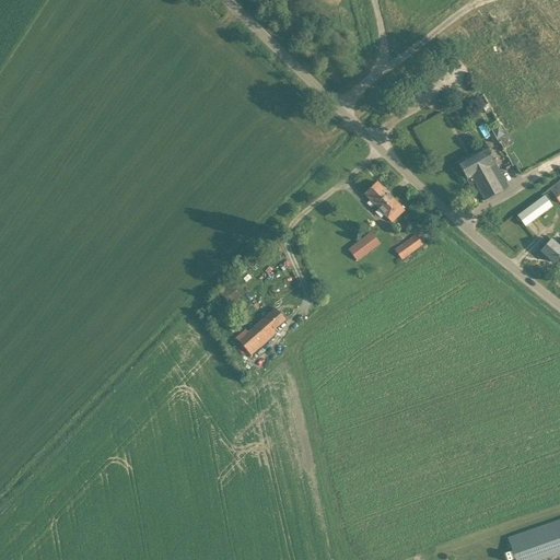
[(487,147),(467,158),(457,163),(467,179),(466,179),(469,186),(475,184),(485,201),(509,187),(487,147)]
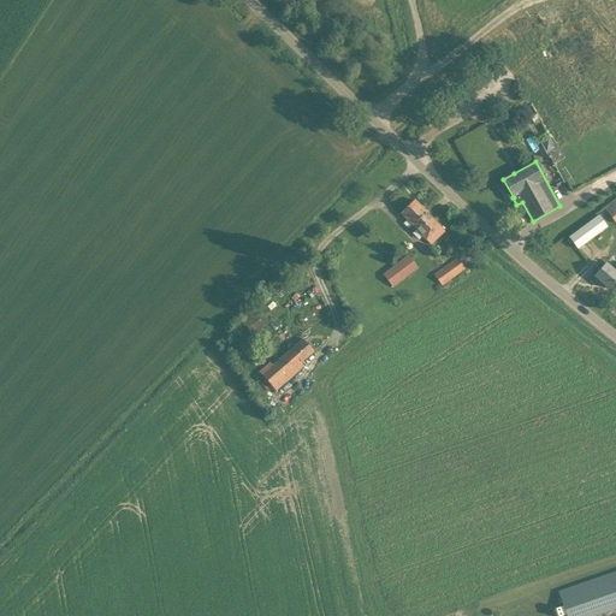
[(444,231),(415,200),(401,213),(431,244),(444,231)]
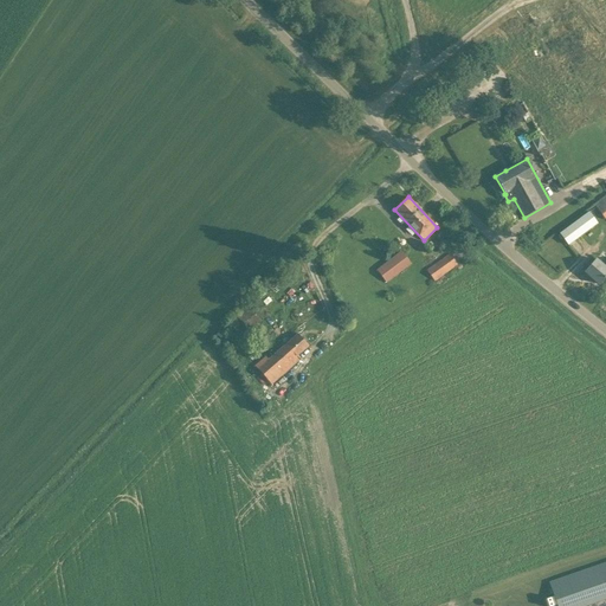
[(605,220),(605,219),(605,199),(595,207),(605,220)]
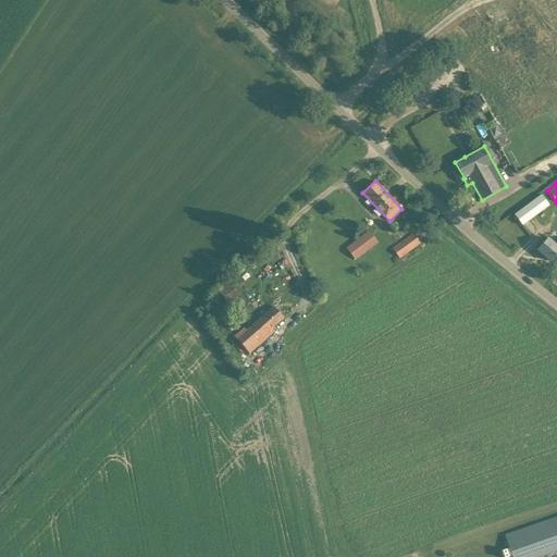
[(522,226),(549,207),(541,195),(515,214),(522,226)]
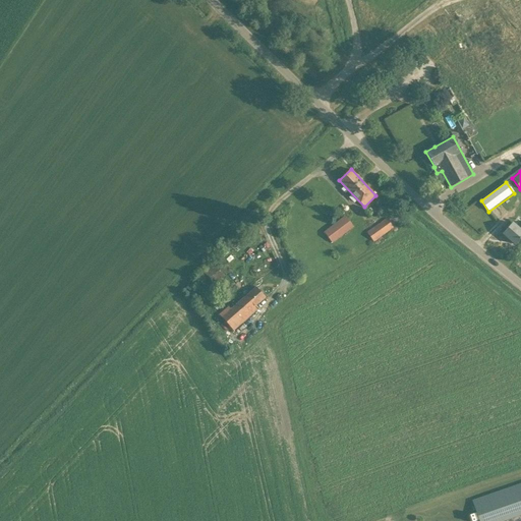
[(346,216),(340,221),(325,232),(333,243),(349,230),(346,228),(351,224),(346,216)]
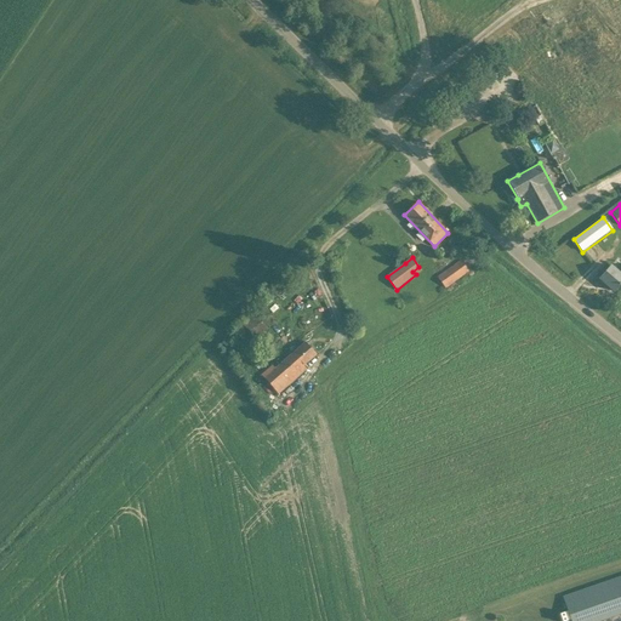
[(459,278),(468,271),(461,261),(451,268),(438,277),(439,279),(445,288),(459,278)]
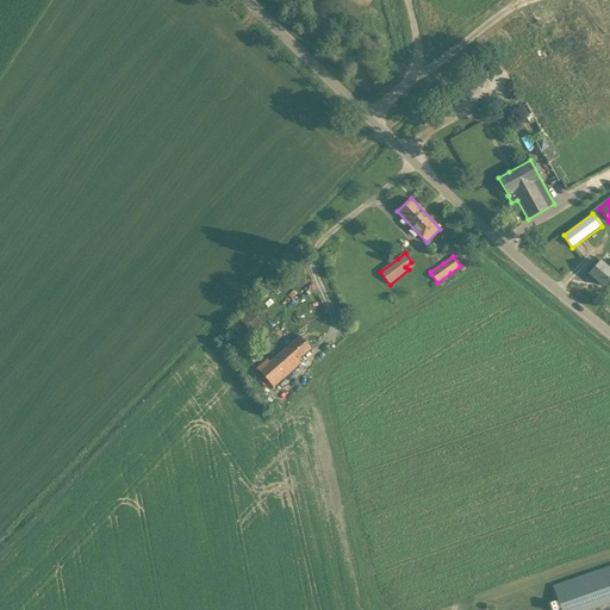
[(609,265),(608,267),(601,260),(589,274),(603,286),(609,278),(609,265)]
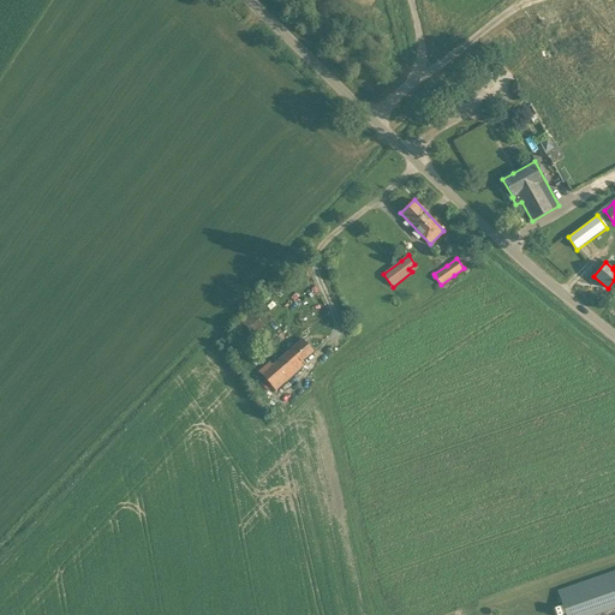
[(270,363),(260,371),(275,390),(304,366),(300,363),(314,351),(303,339),(273,365),(270,363)]
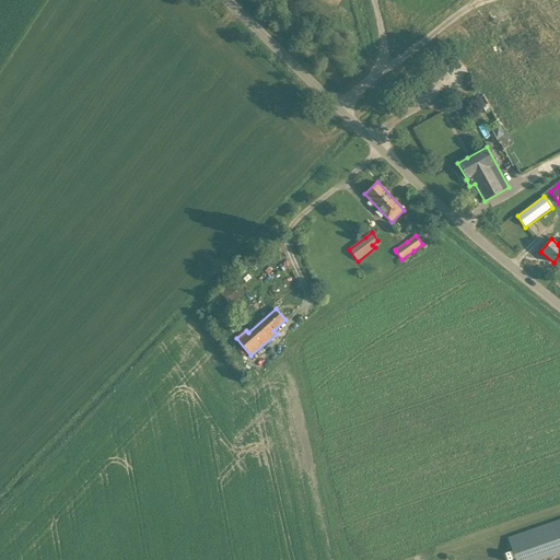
[(559,559),(559,517),(505,535),(512,559),(559,559)]
